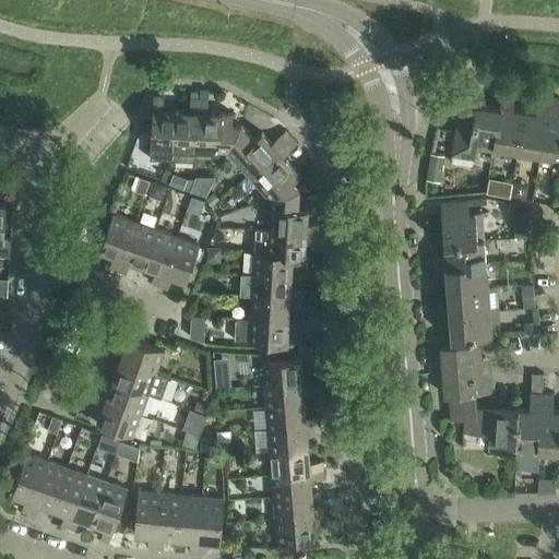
[(500,107),(494,153),(519,157),(520,151),(518,151),(524,110),(512,109),(514,92),(503,90),(500,107)]
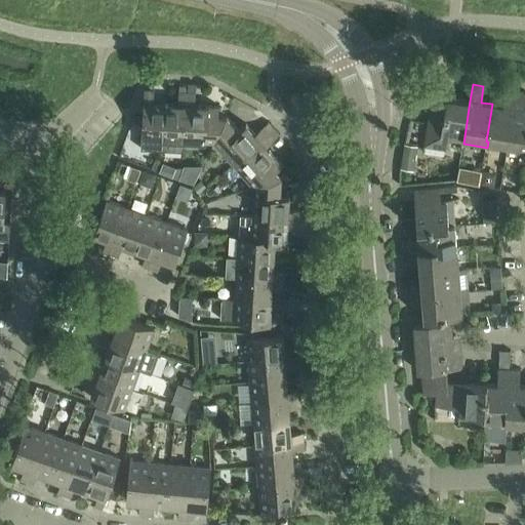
[(178,85),(178,92),(188,93),(188,85),(178,85)]
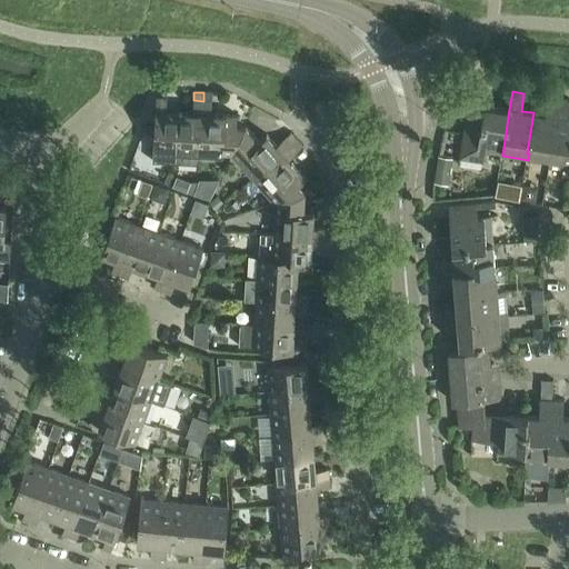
[(156,110),(153,151),(153,161),(178,162),(180,112),(167,111),(167,99),(156,98),(156,110)]
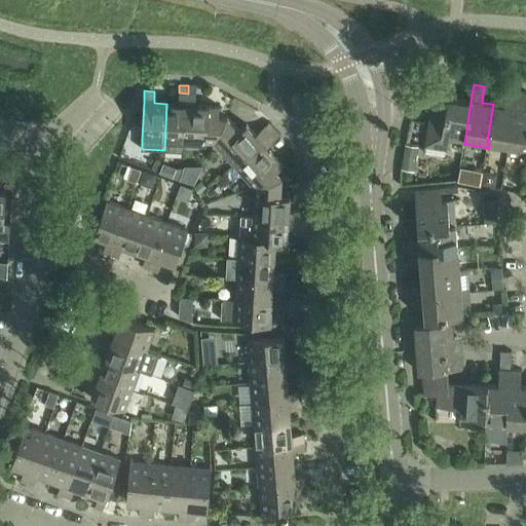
[(487,142),(489,142),(510,145),(518,92),(506,90),(504,106),(493,104),(487,142)]
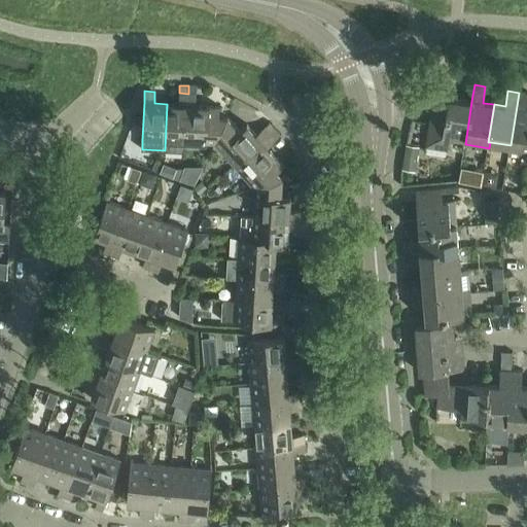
[(167,104),(165,150),(183,151),(185,148),(185,143),(185,142),(188,94),(179,93),(178,105),(167,104)]
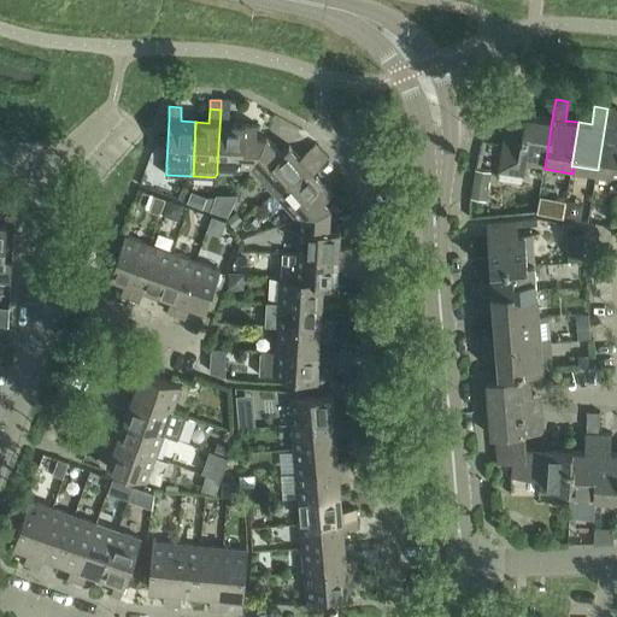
[(616,109),(607,109),(598,170),(597,178),(616,182),(616,128),(616,124),(616,109)]
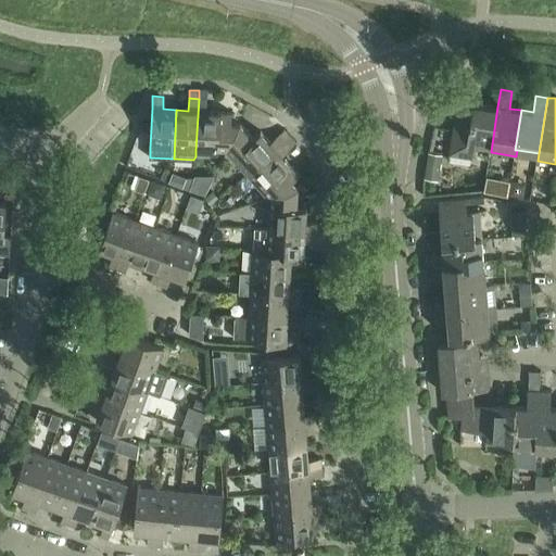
[(196,150),(196,151),(226,153),(240,124),(239,124),(220,123),(222,113),(206,112),(207,99),(199,99),(196,150)]
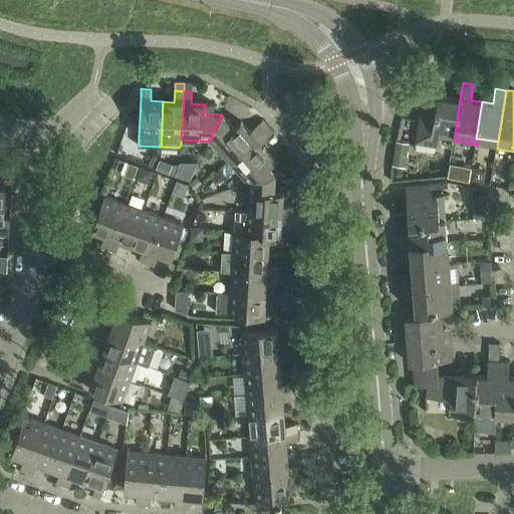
[(439,138),(454,141),(460,98),(424,92),(416,144),(437,148),(439,138)]
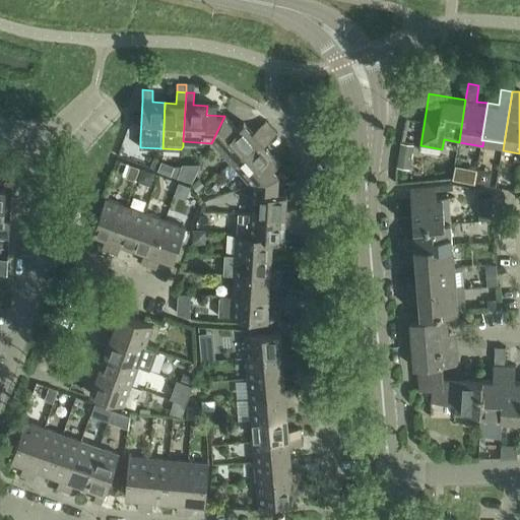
[(224,116),(211,143),(231,165),(232,164),(267,132),(261,125),(253,133),(244,123),(237,129),(224,116)]
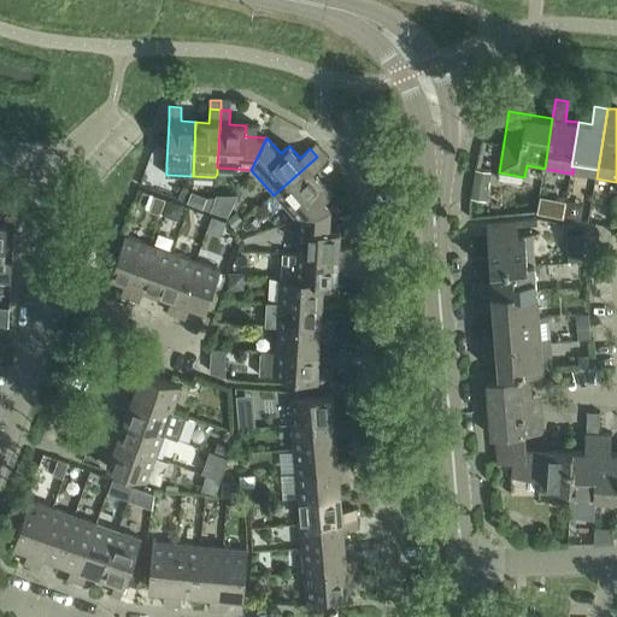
[(275,194),(274,195),(297,221),(298,219),(330,209),(324,201),(331,194),(313,174),(324,164),(317,157),(275,194)]
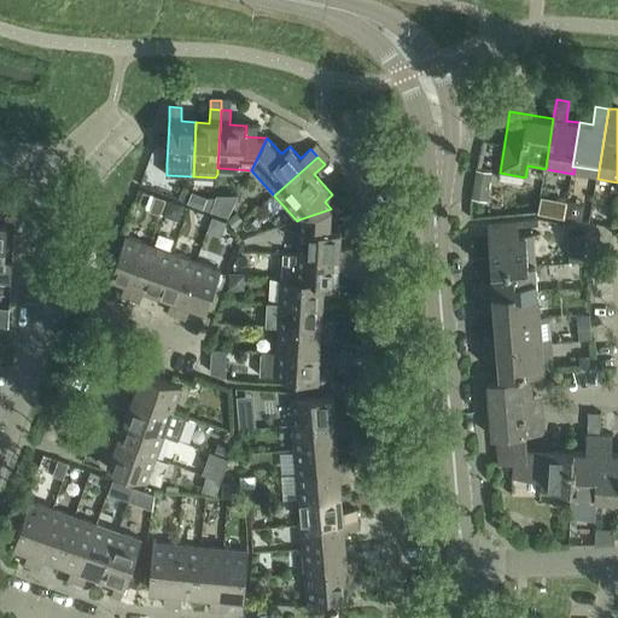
[(481,172),(478,173),(473,200),(490,204),(495,175),(481,172)]
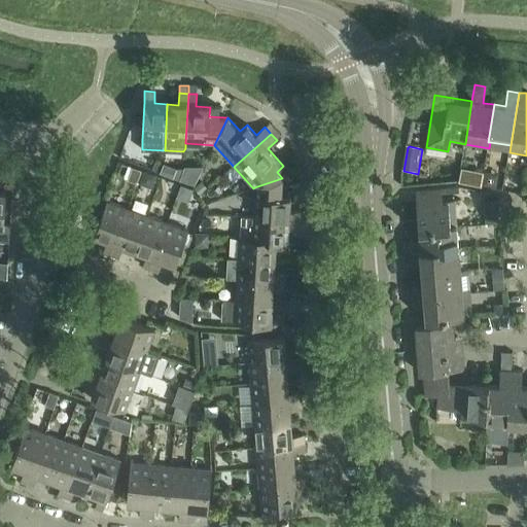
[(130,167),(126,178),(138,182),(142,171),(130,167)]
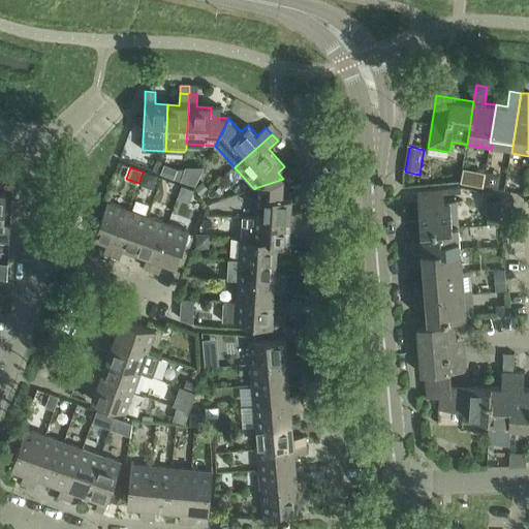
[(463,167),(460,182),(462,182),(475,185),(477,177),(472,169),(463,167)]
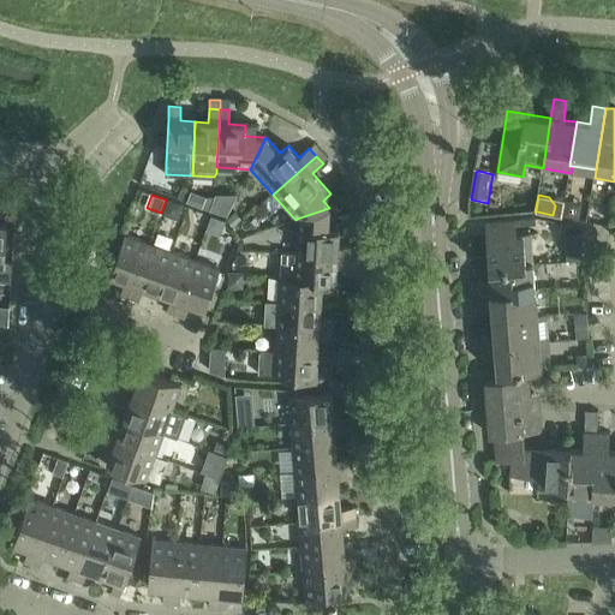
[(207,197),(203,208),(210,210),(210,209),(214,197),(213,197),(207,197)]
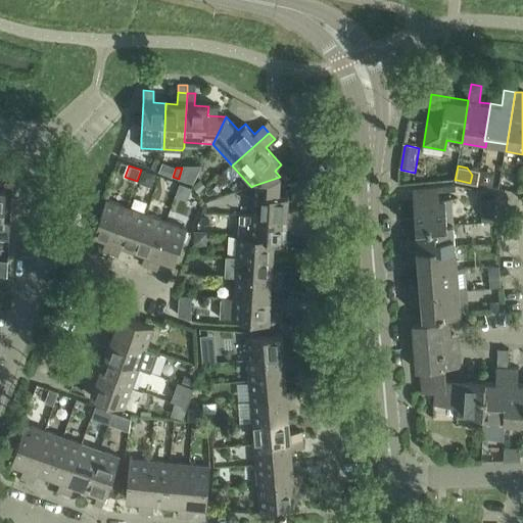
[(142,170),(138,182),(151,186),(155,174),(142,170)]
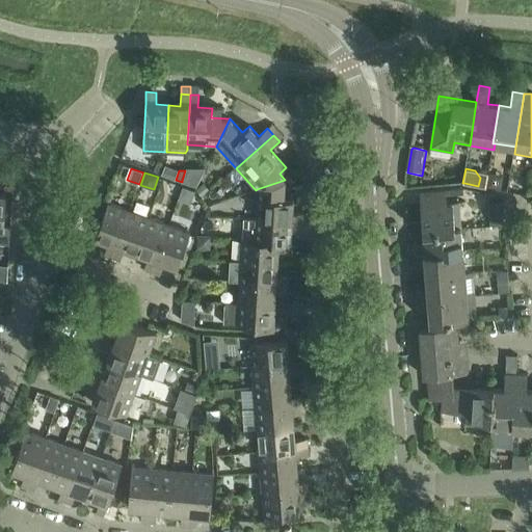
[(256,190),(254,219),(303,222),(304,214),(292,213),(293,198),(284,198),(285,180),(257,189),(256,190)]
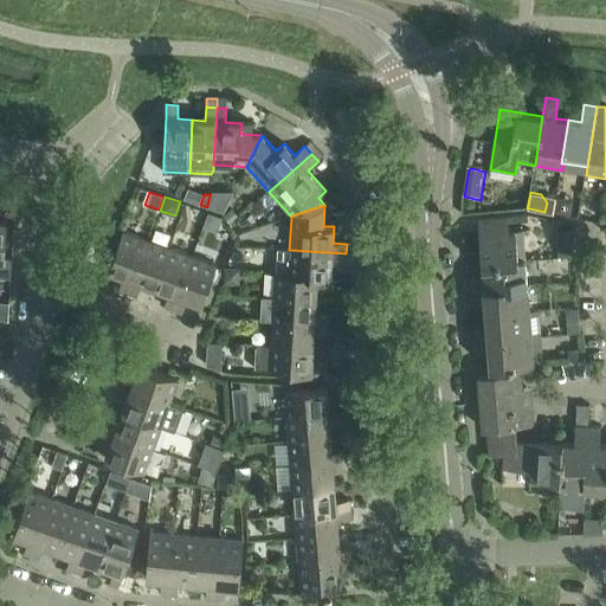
[(232,210),(224,217),(230,224),(239,217),(232,210)]
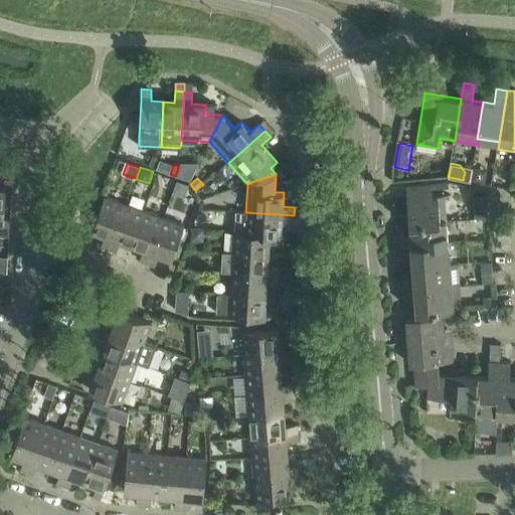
[(406,186),(409,224),(446,221),(444,196),(432,197),(431,184),(406,186)]
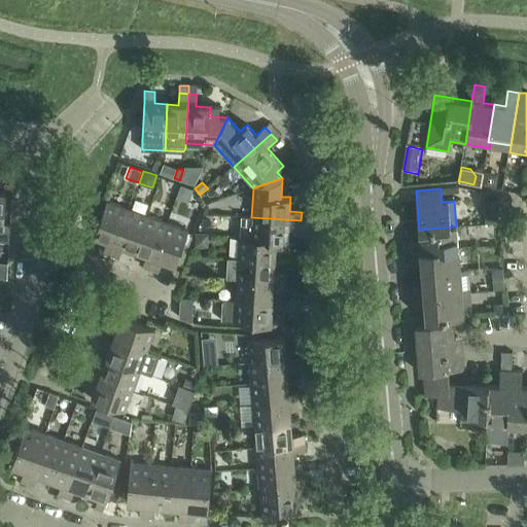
[(0,240),(9,241),(10,224),(4,224),(6,192),(0,191),(0,240)]
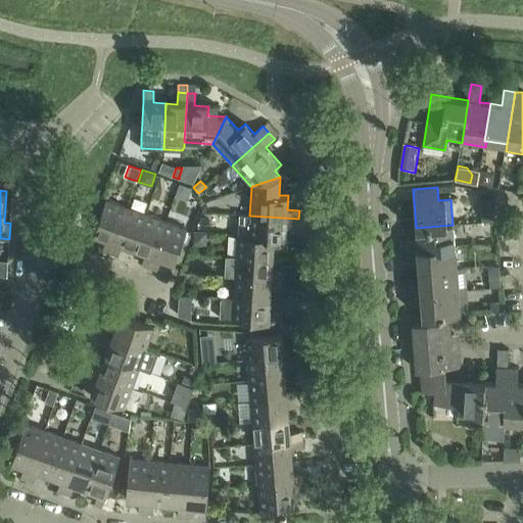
[(493,197),(480,198),(482,221),(495,219),(493,197)]
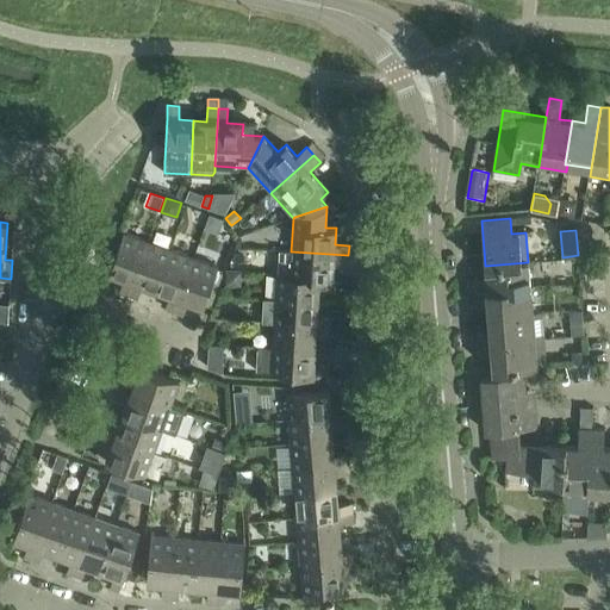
[(119,292),(129,296),(148,242),(124,234),(109,273),(124,279),(119,292)]
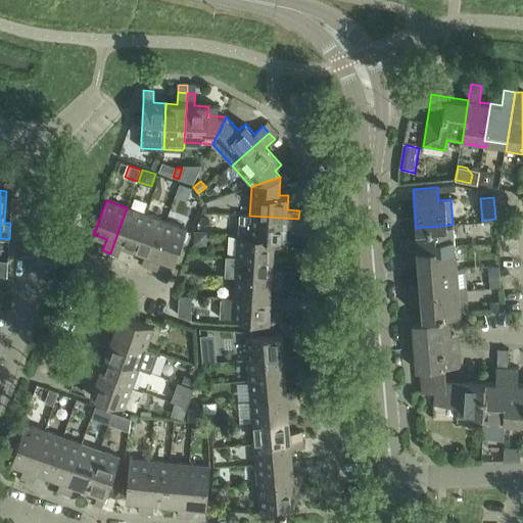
[(127,207),(110,253),(119,256),(123,245),(134,249),(146,215),(127,207)]
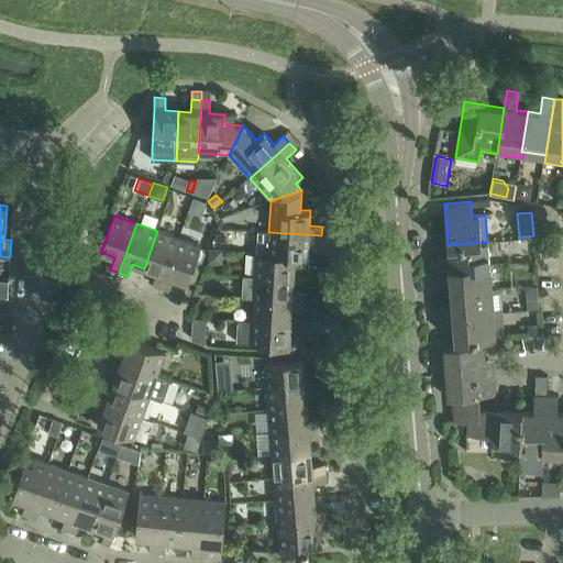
[(157,231),(144,268),(156,273),(152,285),(161,288),(178,239),(157,231)]
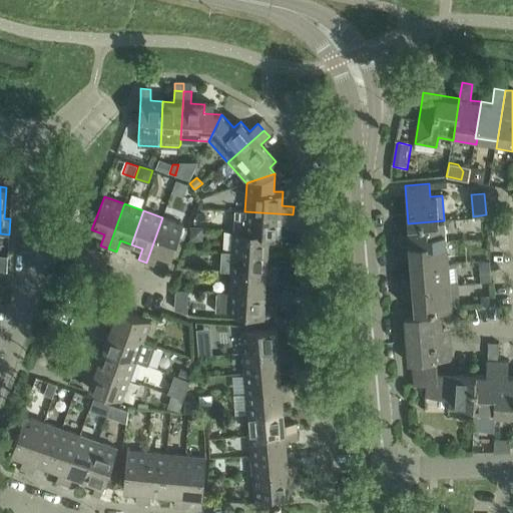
[(234,210),(233,229),(244,230),(244,231),(280,234),(281,222),(293,222),(293,214),(244,211),(234,210)]
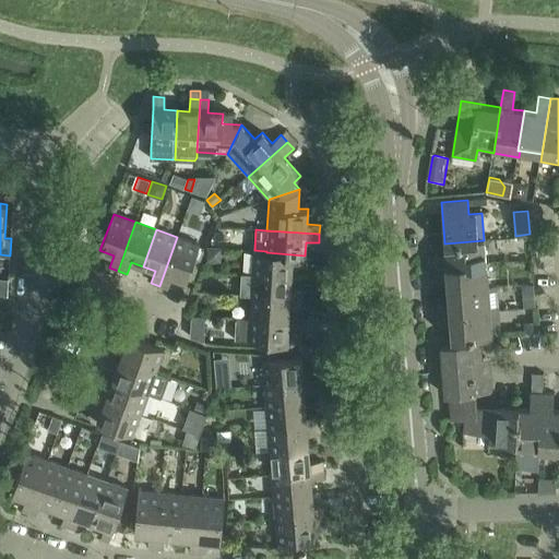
[(177,237),(159,286),(168,288),(173,276),(187,282),(200,245),(177,237)]
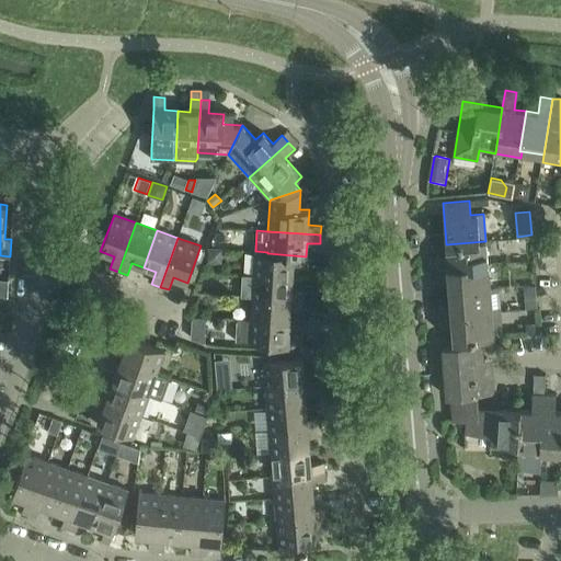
[(447,255),(432,256),(433,270),(488,265),(485,241),(446,244),(447,255)]
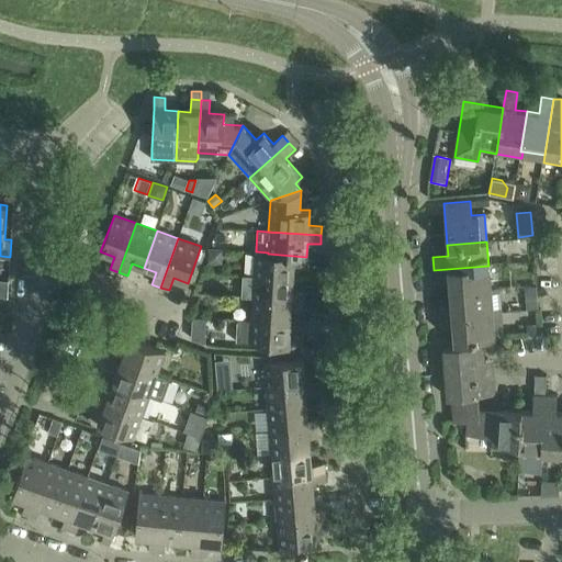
[(209,248),(208,263),(222,263),(223,249),(209,248)]
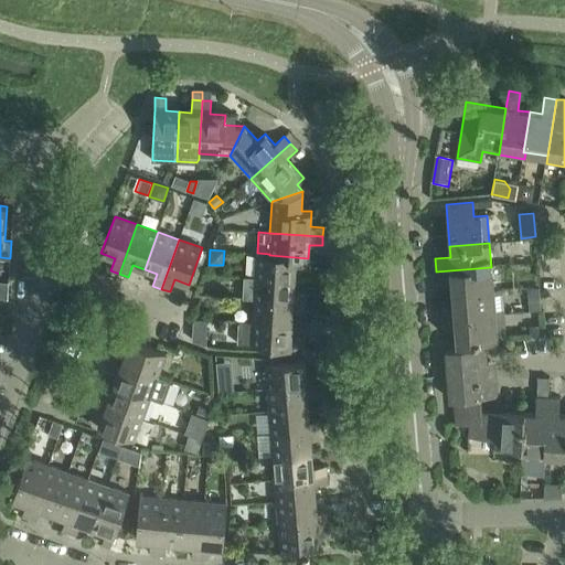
[(255,253),(254,277),(295,279),(295,266),(308,267),(308,258),(269,255),(269,254),(257,253),(255,253)]
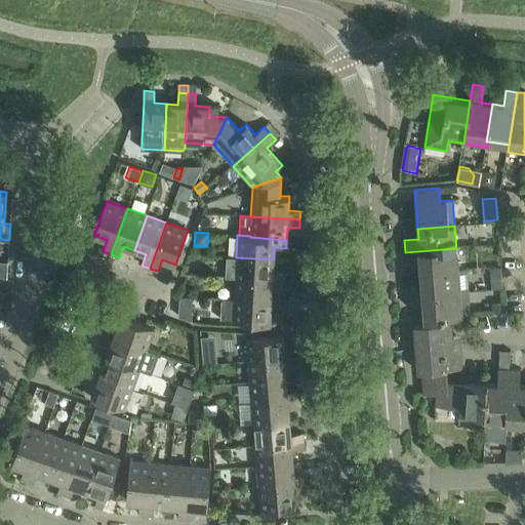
[(405,252),(405,263),(420,260),(421,273),(457,270),(456,248),(405,252)]
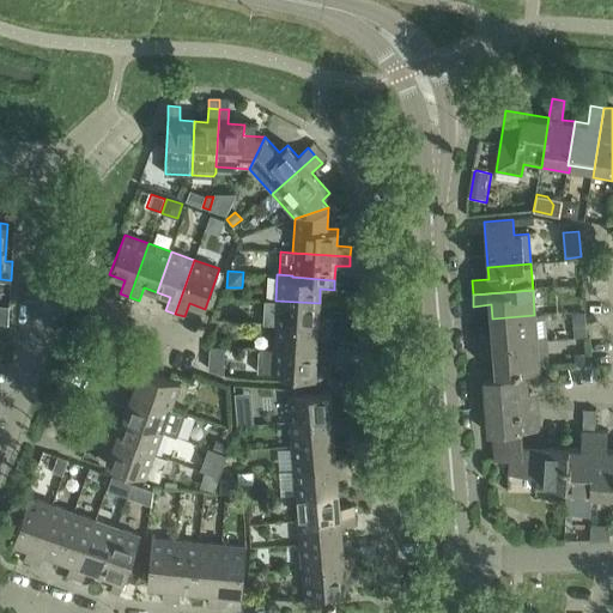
[(263,325),(274,325),(332,328),(333,319),(319,317),(320,303),(275,301),(265,301),(263,325)]
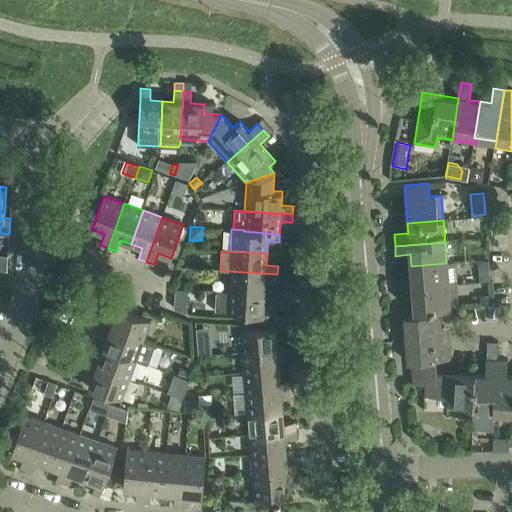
[(489,260),(478,260),(480,282),(491,281),(489,260)]
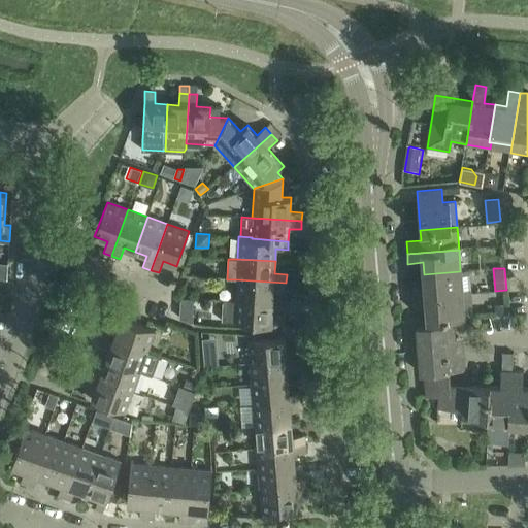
[(425,286),(409,287),(410,298),(462,294),(470,293),(468,271),(461,271),(460,271),(424,274),(425,286)]
